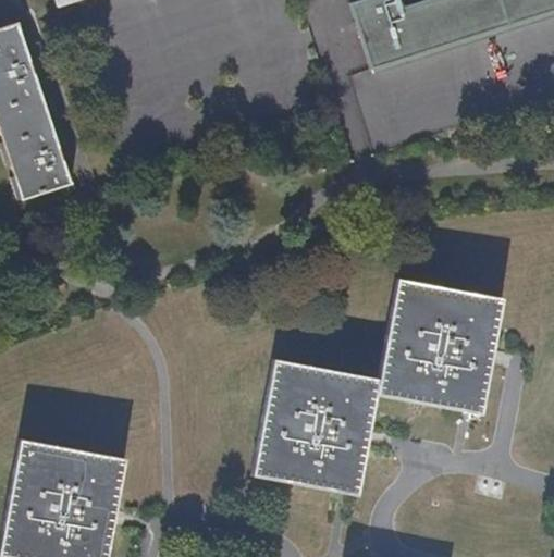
[(511,27),(553,12),(553,0),(429,0),(405,8),(402,0),(364,0),(353,3),(373,71),(438,50),(511,27)]
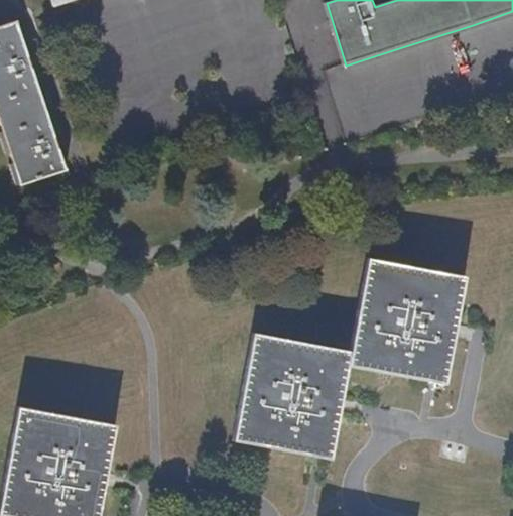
[(69,171),(19,21),(0,27),(0,116),(23,186),(69,171)]
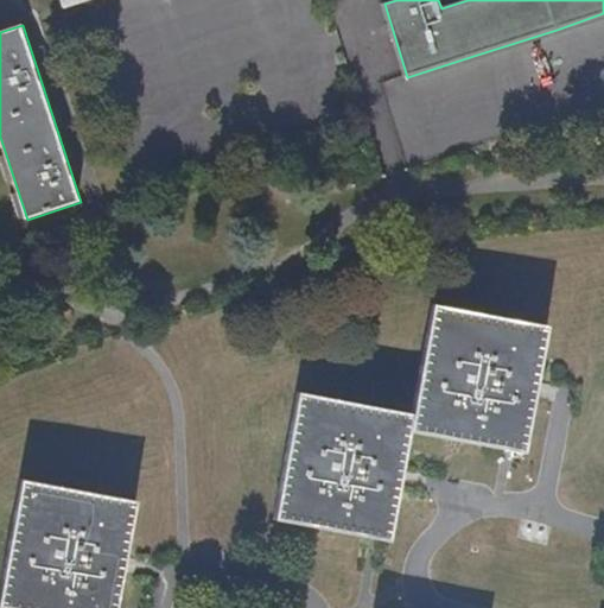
[(415,415),(413,432),(527,453),(551,327),(436,304),(415,415)]
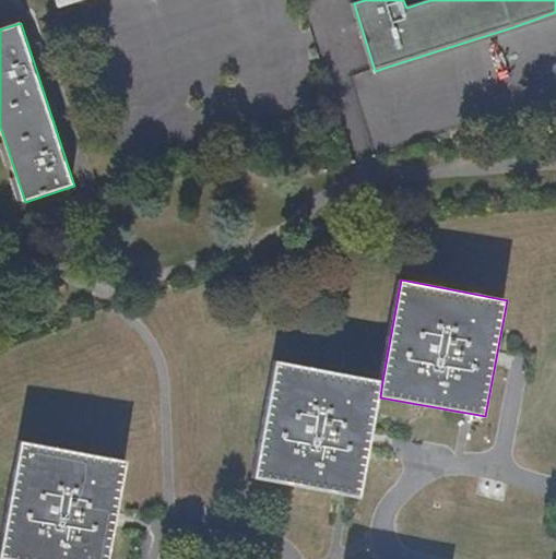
[(362,498),(380,397),(382,381),(276,360),(255,478),(362,498)]
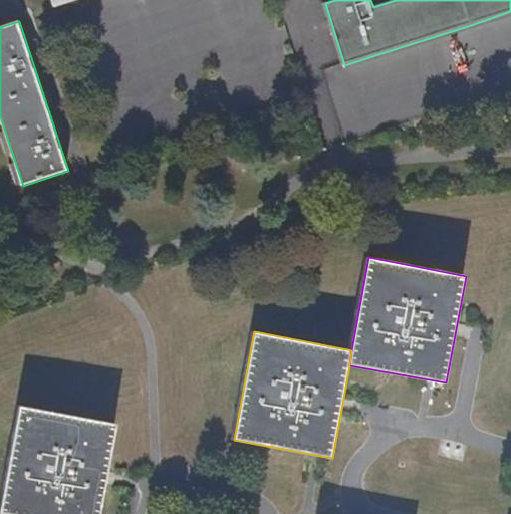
[(4,513),(101,513),(118,424),(21,406),(0,513),(4,513)]
